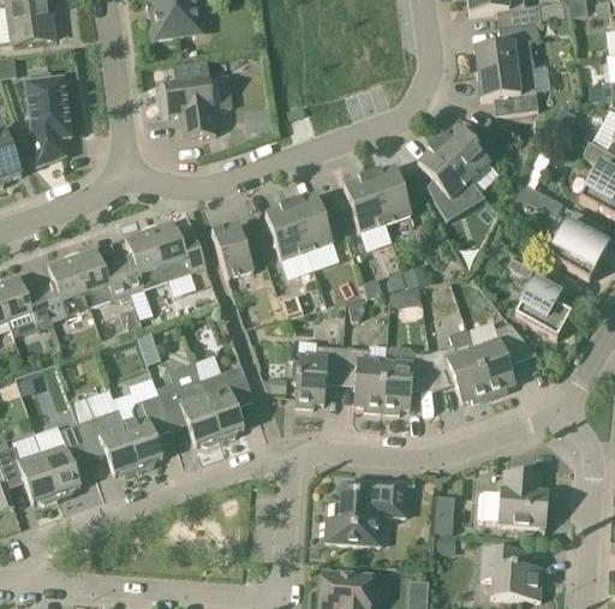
[(6,0),(12,43),(53,39),(48,0),(6,0)]
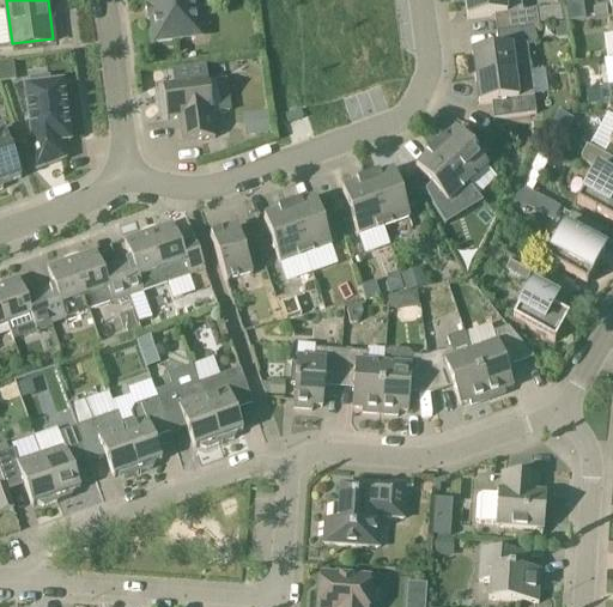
[(152,0),(157,36),(199,30),(194,0),(152,0)]
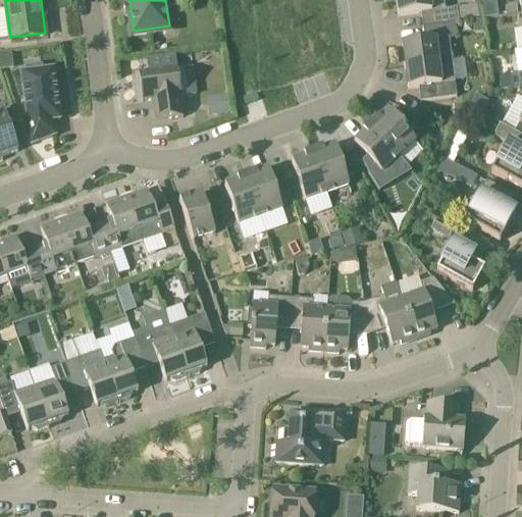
[(397,0),(398,12),(421,9),(423,23),(455,19),(459,18),(457,4),(431,7),(430,0),(397,0)]
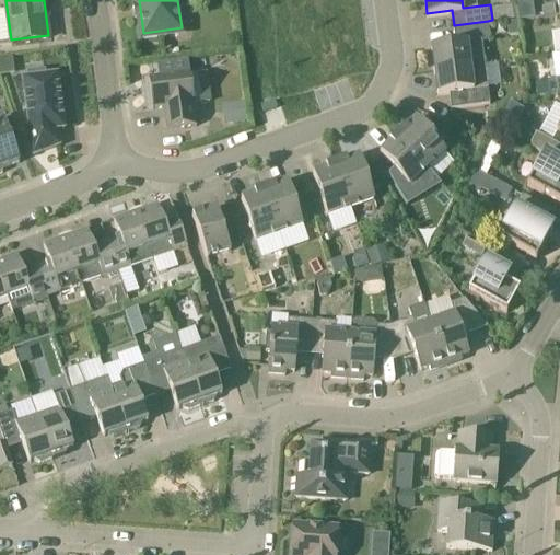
[(555,1),(541,3),(543,12),(556,10),(555,1)]
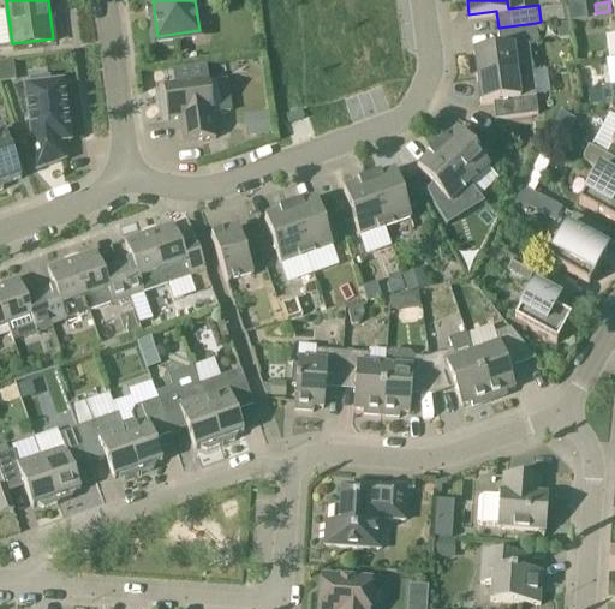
[(568,17),(553,19),(555,36),(571,34),(568,17)]
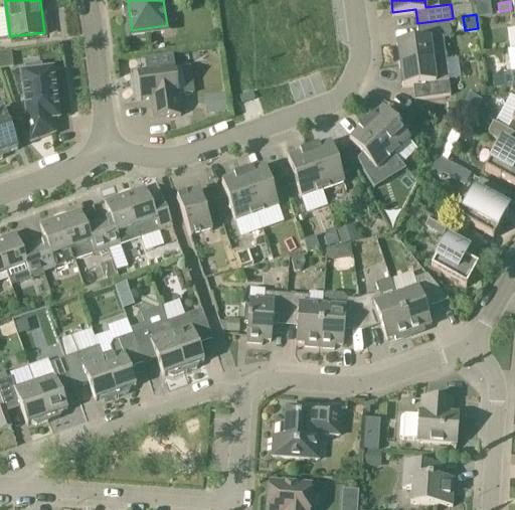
[(419,37),(396,39),(399,62),(446,55),(443,34),(451,33),(449,19),(417,23),(419,37)]
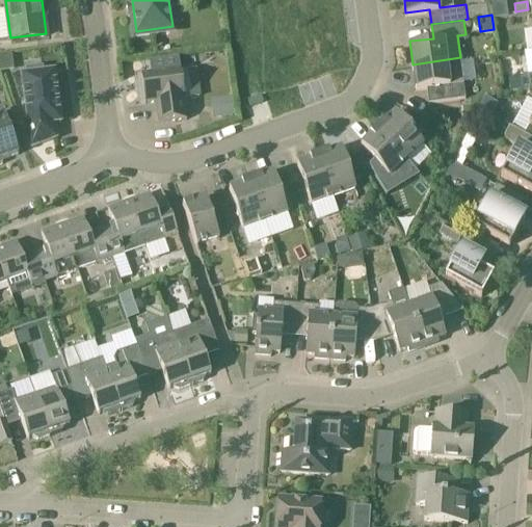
[(462,76),(460,57),(413,64),(416,87),(427,85),(446,83),(447,96),(428,99),(428,100),(466,95),(462,76)]
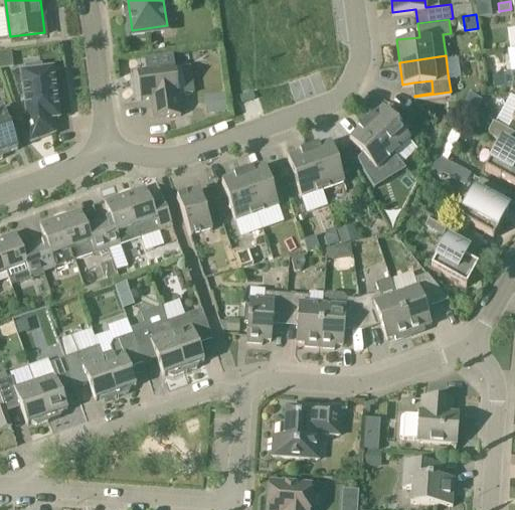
[(52,65),(41,66),(41,61),(25,63),(26,68),(22,68),(27,111),(21,113),(30,138),(54,130),(52,116),(58,115),(52,65)]
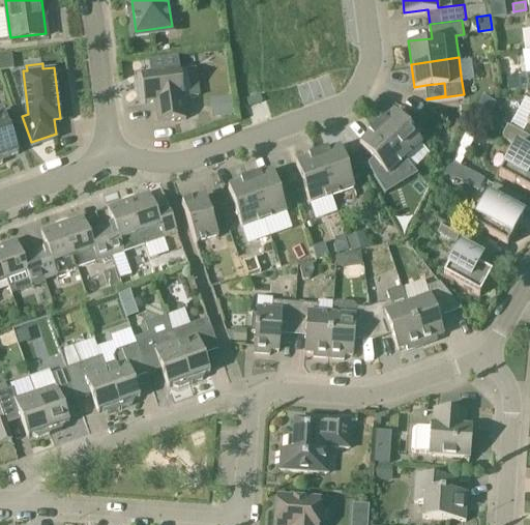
[(197,63),(180,65),(162,68),(141,71),(144,99),(154,98),(157,119),(186,115),(183,94),(184,94),(201,92),(197,63)]
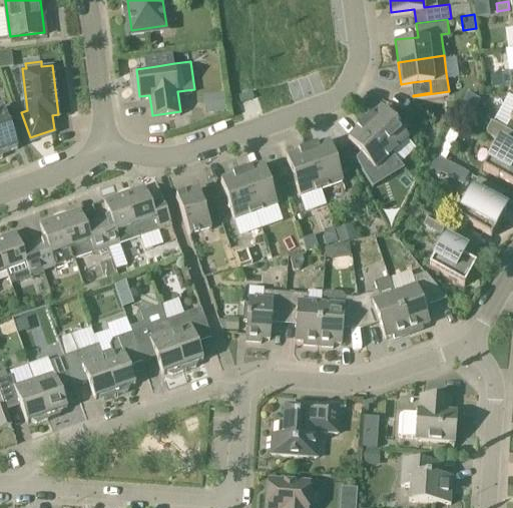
[(512,68),(503,70),(504,82),(512,81),(512,68)]
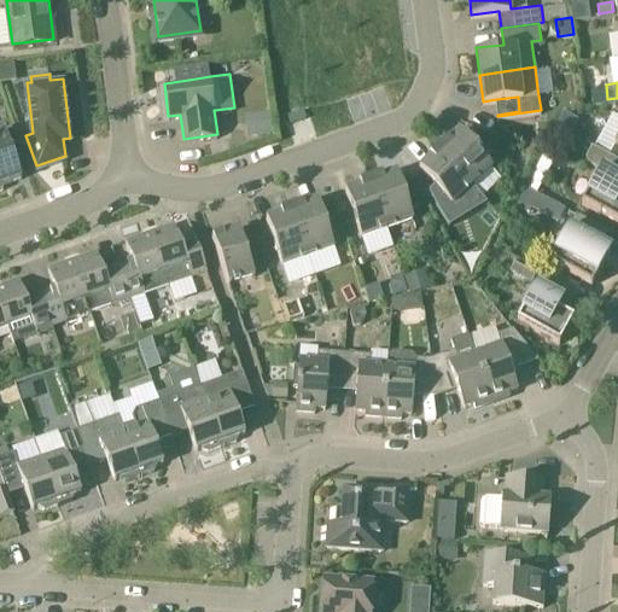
[(582,92),(576,92),(571,98),(572,104),(583,102),(582,92)]
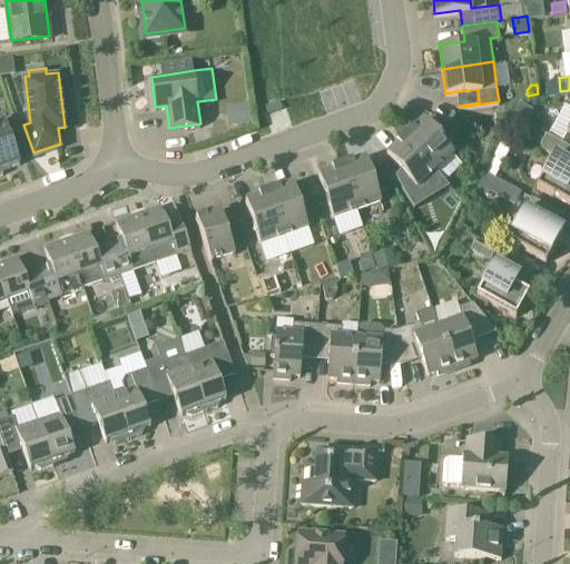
[(248,99),(226,102),(228,121),(252,118),(248,99)]
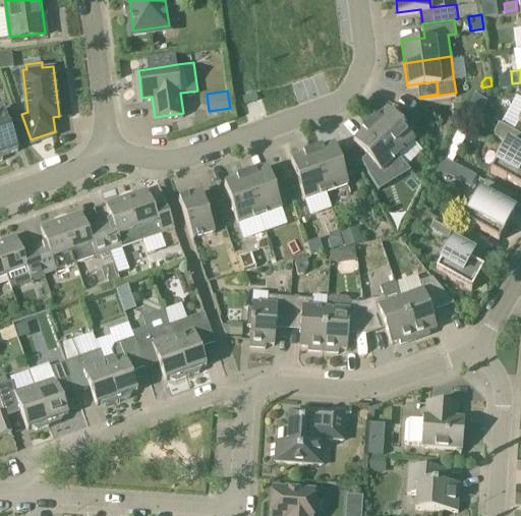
[(468,103),(480,110),(487,98),(475,92),(468,103)]
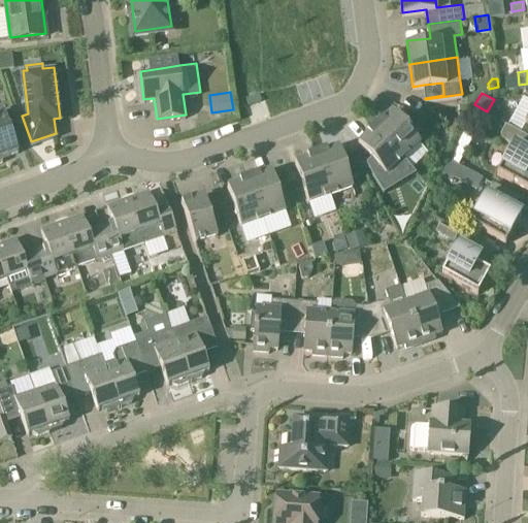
[(4,110),(0,111),(0,159),(3,159),(3,155),(19,149),(4,110)]
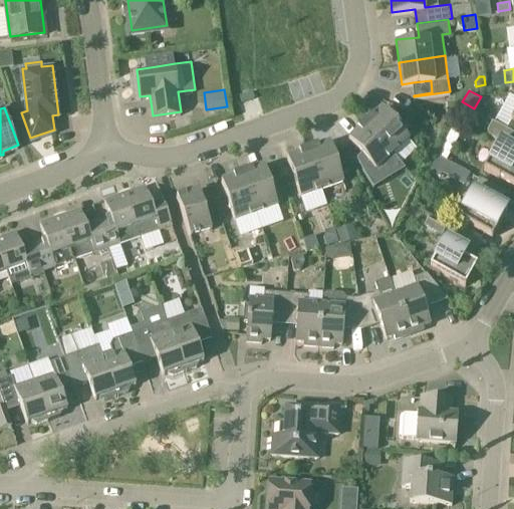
[(381,107),(365,122),(393,152),(420,126),(408,114),(398,110),(391,116),(381,107)]
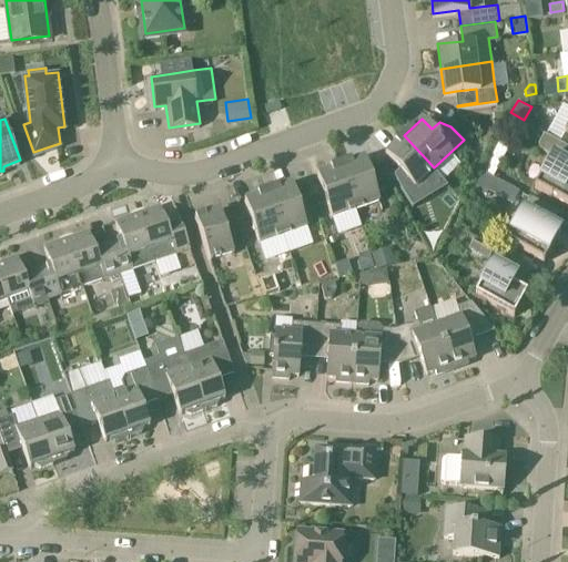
[(567,144),(544,131),(538,142),(539,146),(551,153),(535,184),(567,202),(567,144)]
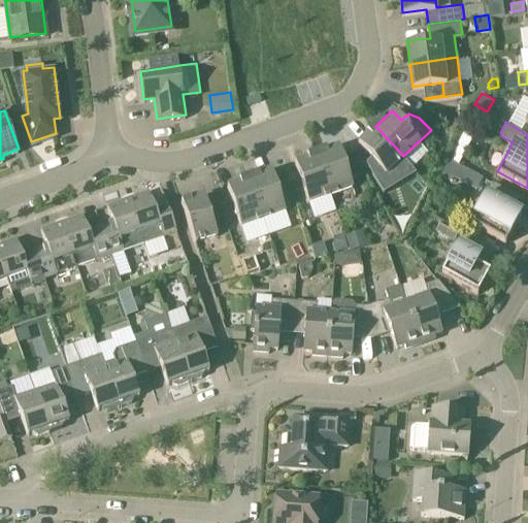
[(375,126),(362,138),(358,142),(386,172),(403,156),(375,126)]
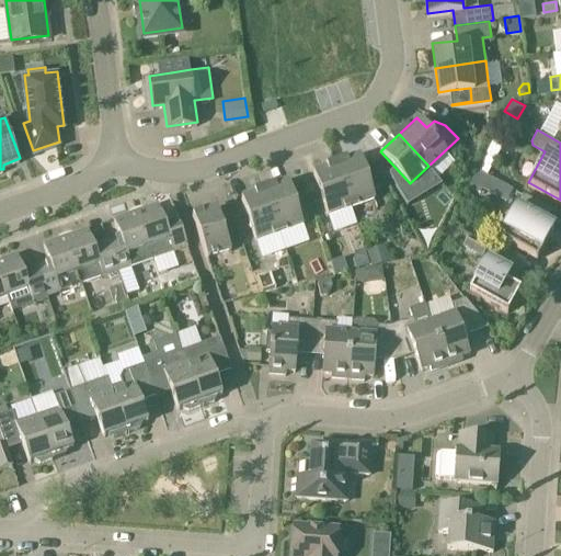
[(494,134),(478,167),(488,172),(505,140),(494,134)]
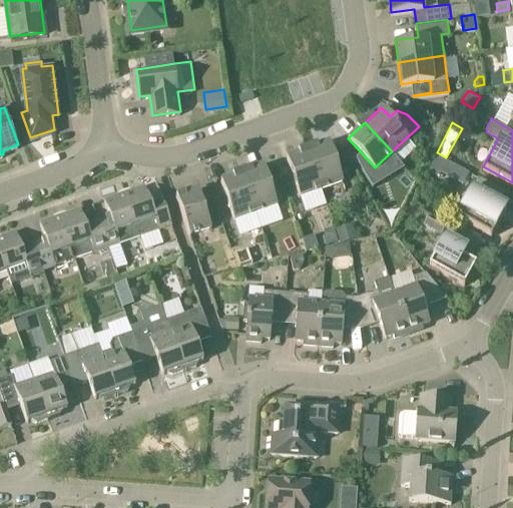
[(308,148),(322,186),(343,178),(330,141),(308,148)]
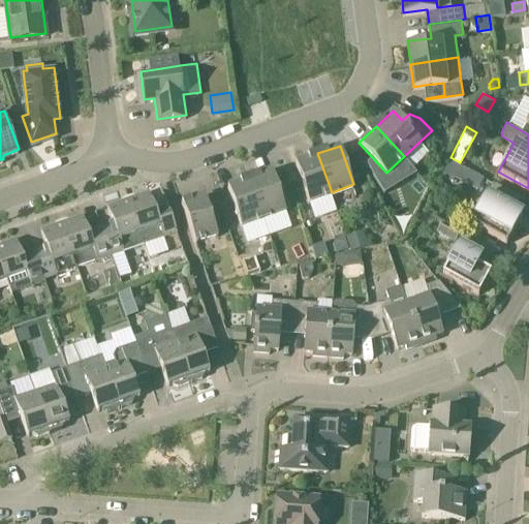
[(317,153),(296,161),(309,201),(332,192),(317,153)]
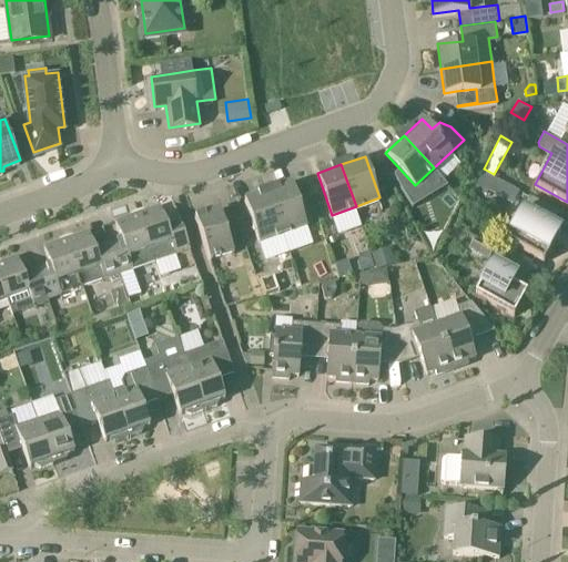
[(495,175),(483,169),(476,181),(487,187),(495,175)]
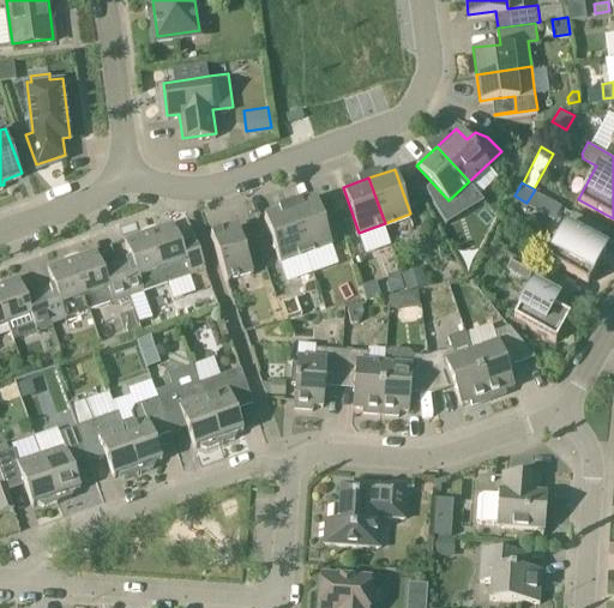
[(332,242),(315,197),(290,206),(306,251),(332,242)]
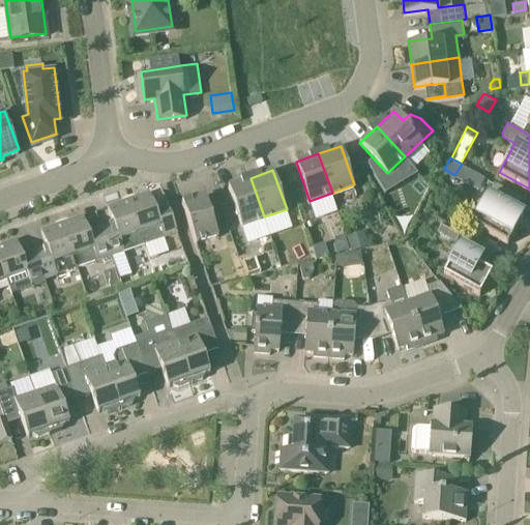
[(251,178),(228,185),(242,225),(264,216),(251,178)]
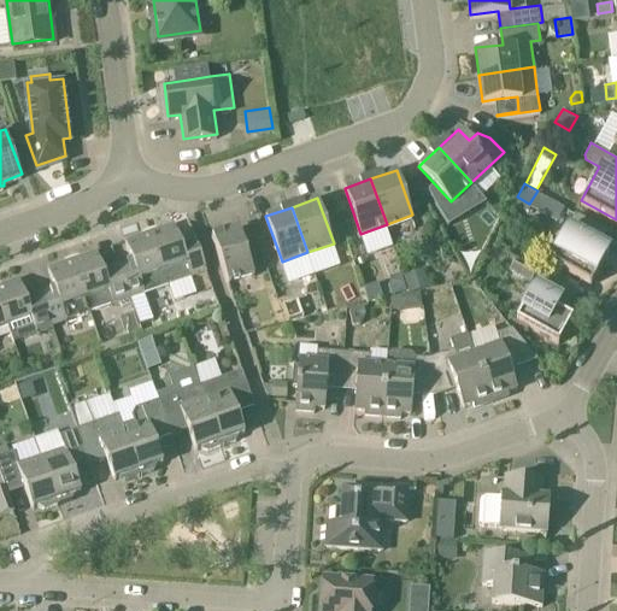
[(605,256),(597,252),(609,229),(575,210),(548,258),(591,281),(605,256)]
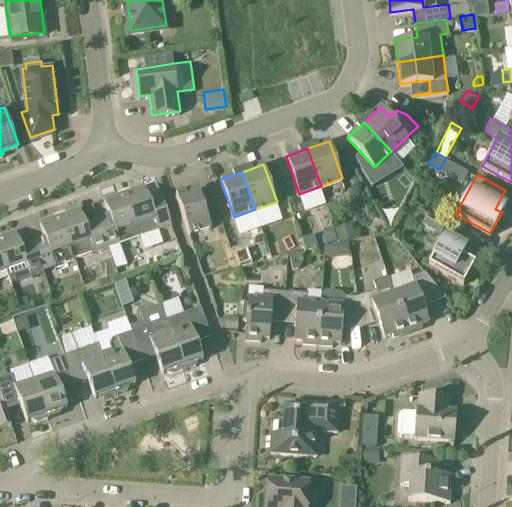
[(124,189),(139,233),(171,222),(161,193),(149,197),(144,182),(124,189)]
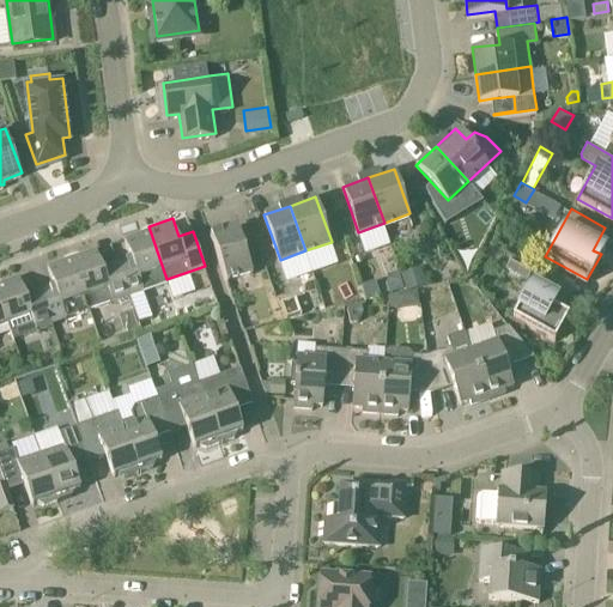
[(237,225),(210,234),(226,279),(253,269),(237,225)]
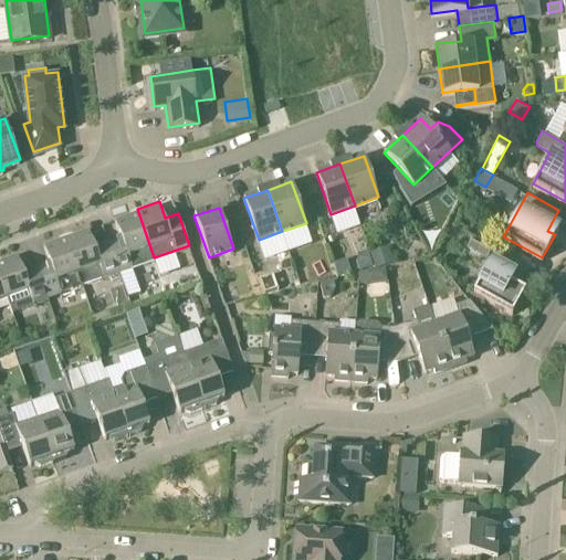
[(107,240),(118,270),(154,257),(137,209),(114,218),(121,235),(107,240)]
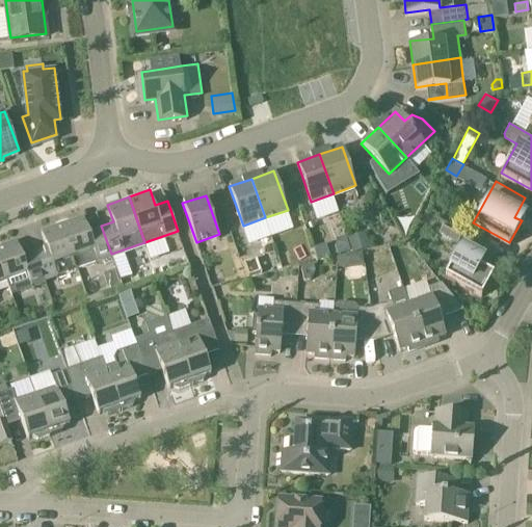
[(101,226),(89,230),(83,213),(61,220),(78,265),(97,258),(98,259),(111,254),(101,226)]
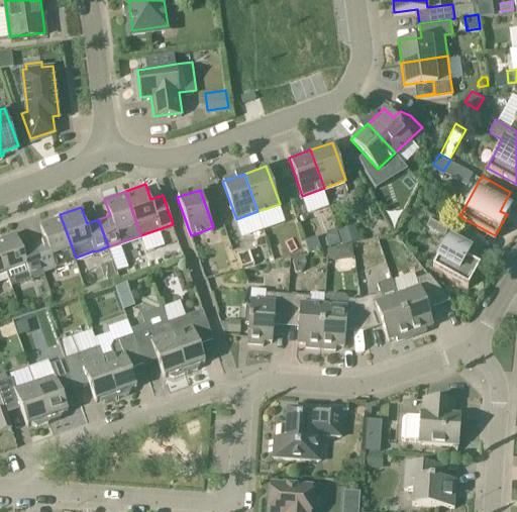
[(60,214),(39,222),(45,237),(33,242),(43,271),(57,266),(56,265),(76,258),(60,214)]
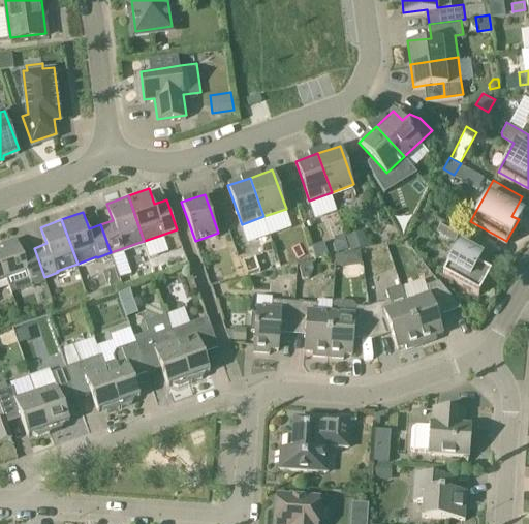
[(439,222),(436,228),(455,239),(458,233),(439,222)]
